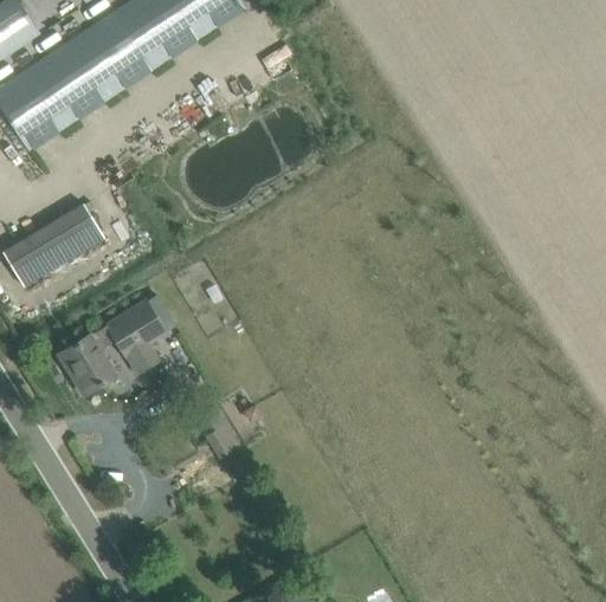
[(236,0),(141,0),(0,92),(0,107),(28,151),(244,11),(236,0)]
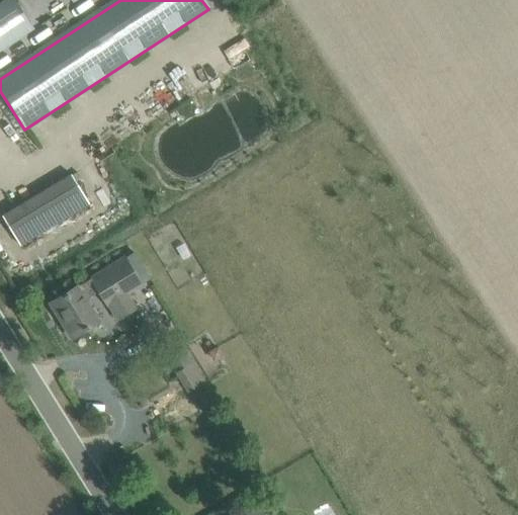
[(0,53),(80,0),(12,0),(0,8),(0,53)]
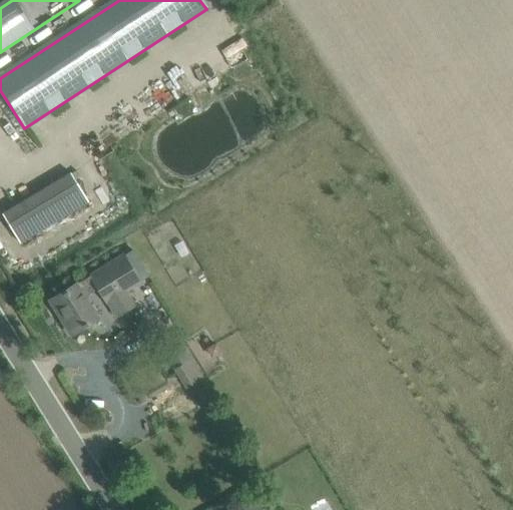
[(37,234),(89,204),(72,175),(3,217),(20,245),(37,234)]
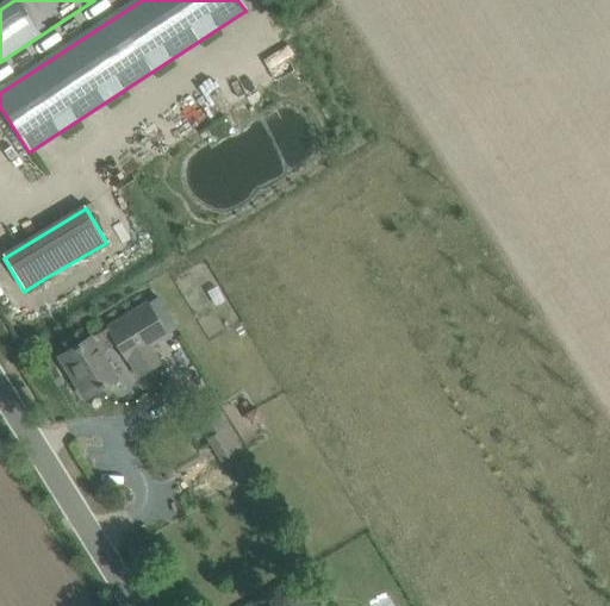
[(86,400),(106,388),(117,381),(101,356),(117,347),(128,362),(168,337),(148,306),(61,361),(62,362),(67,360),(79,380),(75,382),(86,400)]
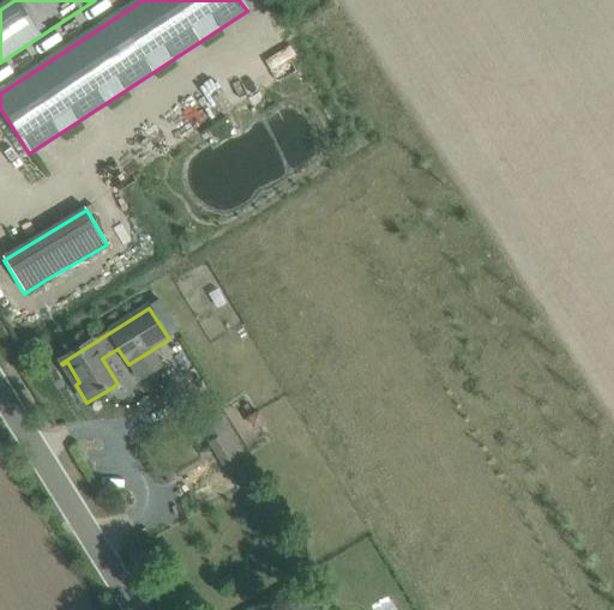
[(221,416),(203,427),(214,444),(232,433),(221,416)]
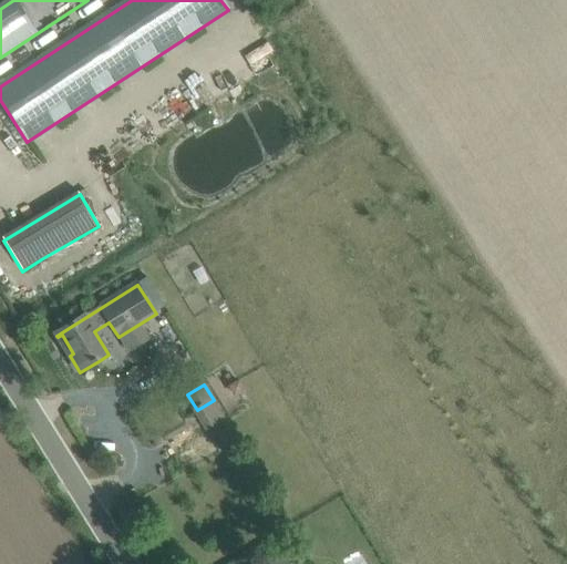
[(290,563),(282,551),(264,562),(265,563),(290,563)]
